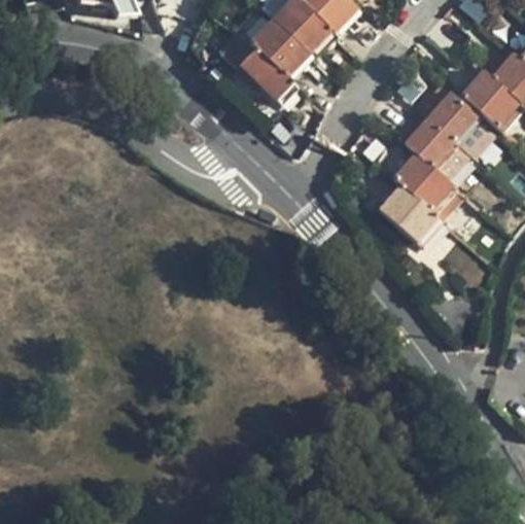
[(78,0),(80,3),(113,4),(119,15),(138,15),(130,0),(78,0)]
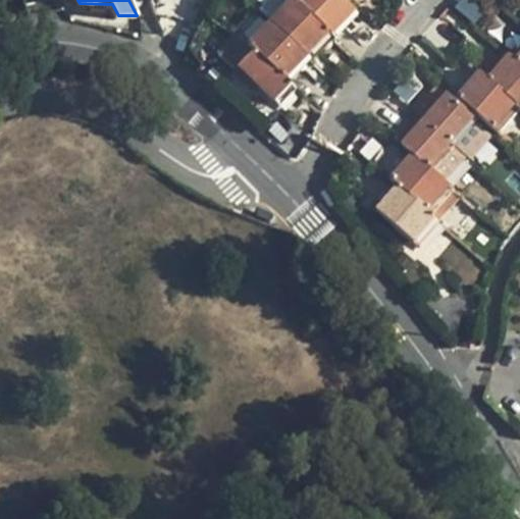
[(254,49),(238,63),(273,100),(290,83),(289,81),(332,36),(334,38),(358,13),(344,0),(288,0),(248,42),(254,49)]
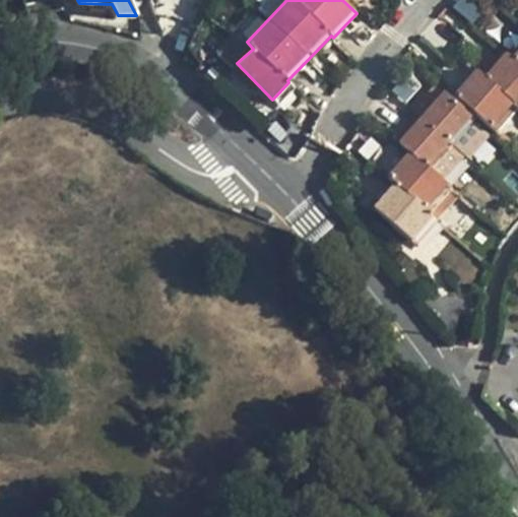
[(478,69),(457,93),(492,125),(514,101),(517,104),(517,52),(513,57),(509,54),(487,76),(478,69)]
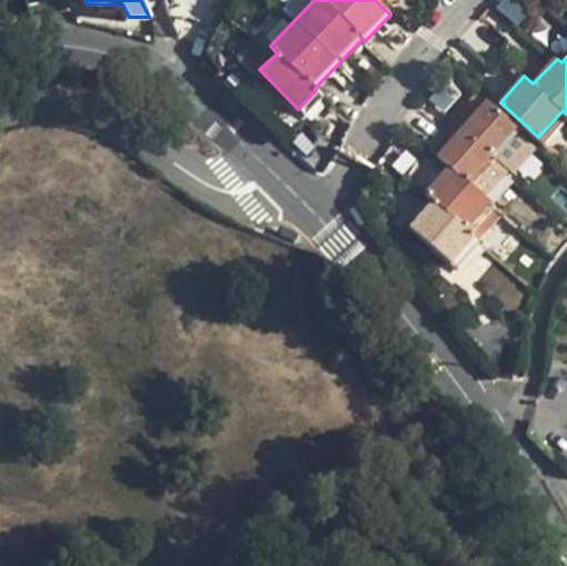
[(436,200),(411,227),(449,260),(474,234),(467,227),(490,201),(466,180),(516,123),(488,100),(438,156),(449,165),(426,191),(436,200)]
